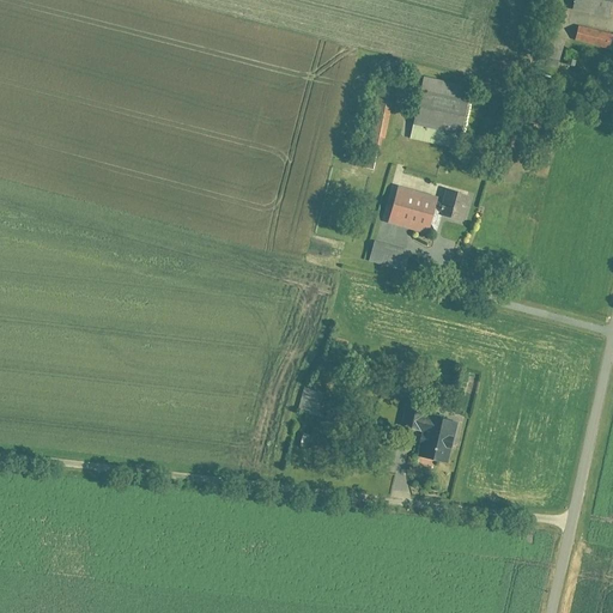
[(575,0),(572,14),(608,22),(612,0),(575,0)]
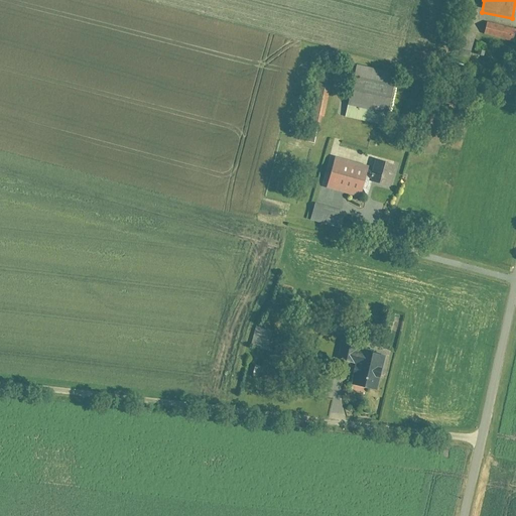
[(515,31),(489,24),(486,37),(514,45),(515,36),(515,31)]
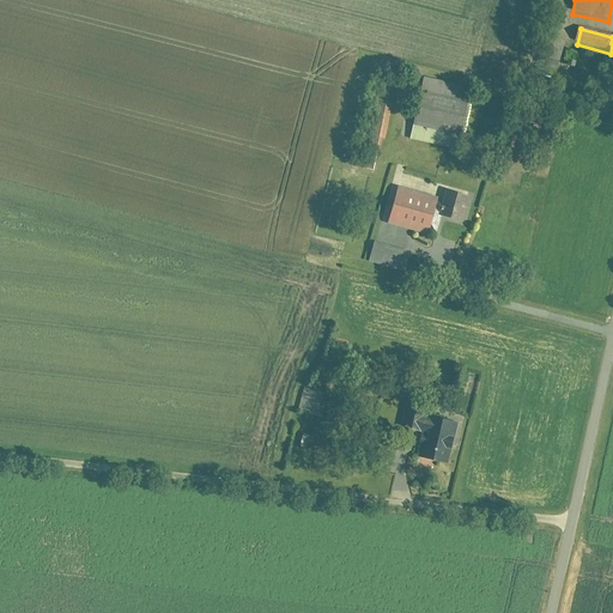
[(428,76),(410,137),(457,150),(475,87),(428,76)]
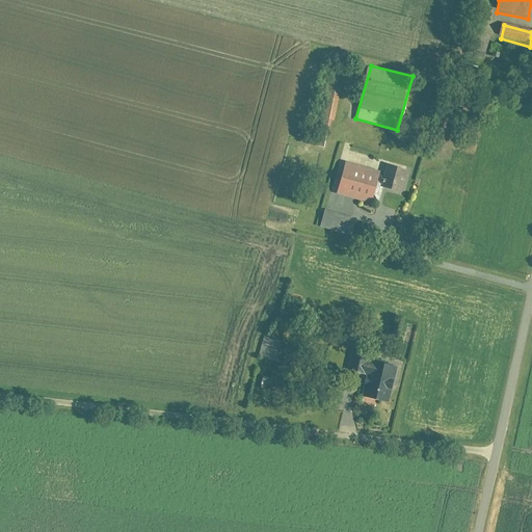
[(347,160),(337,193),(372,205),(382,171),(347,160)]
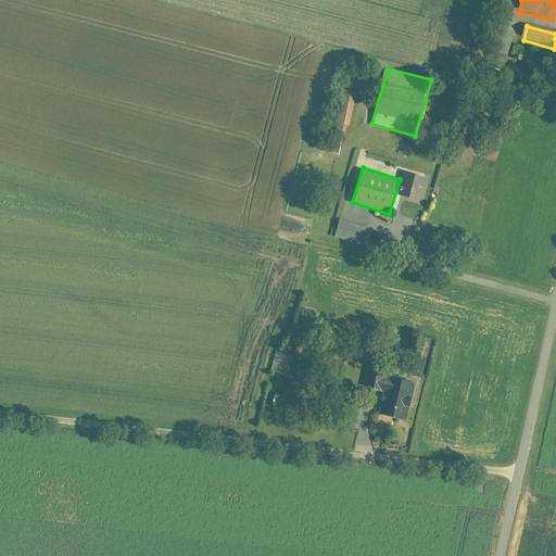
[(399,196),(422,202),(429,179),(406,172),(399,196)]
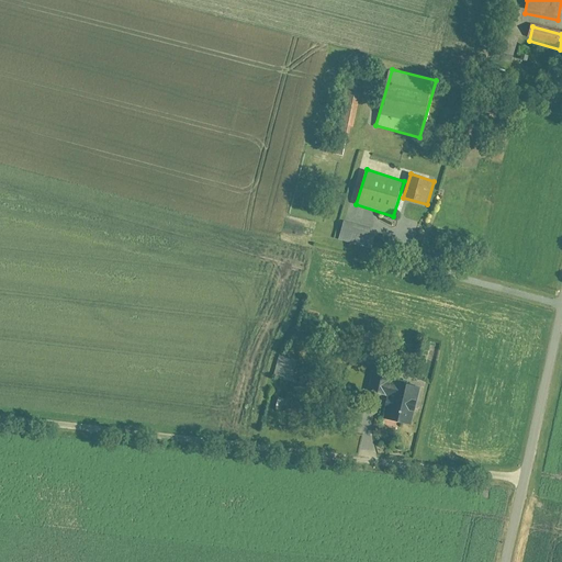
[(345,225),(340,239),(373,250),(378,235),(345,225)]
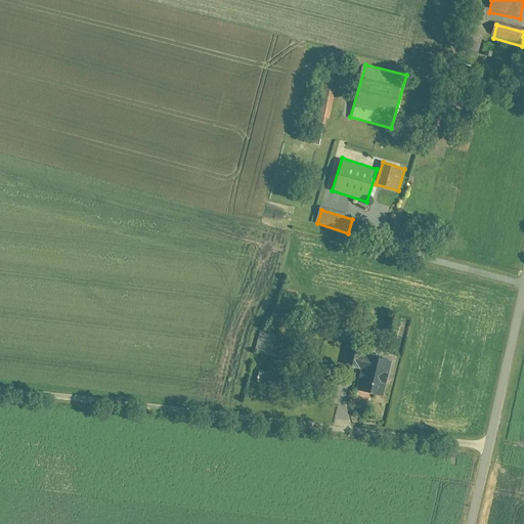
[(339,312),(336,323),(353,329),(356,317),(339,312)]
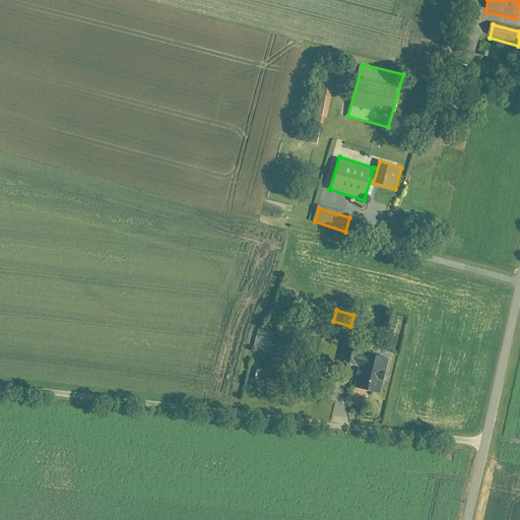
[(262,328),(256,349),(286,359),(293,338),(262,328)]
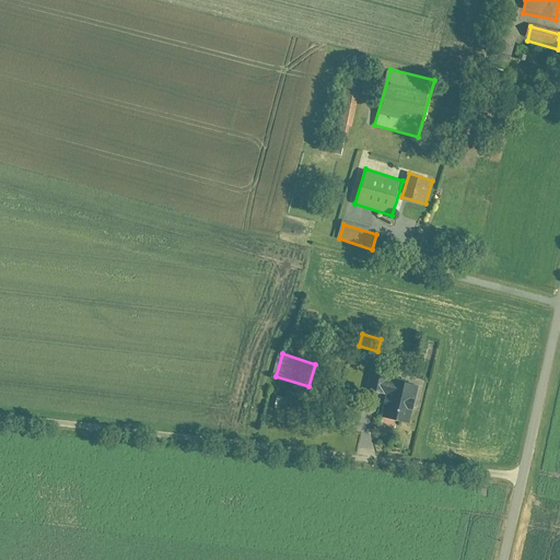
[(392,382),(384,416),(408,421),(416,387),(392,382)]
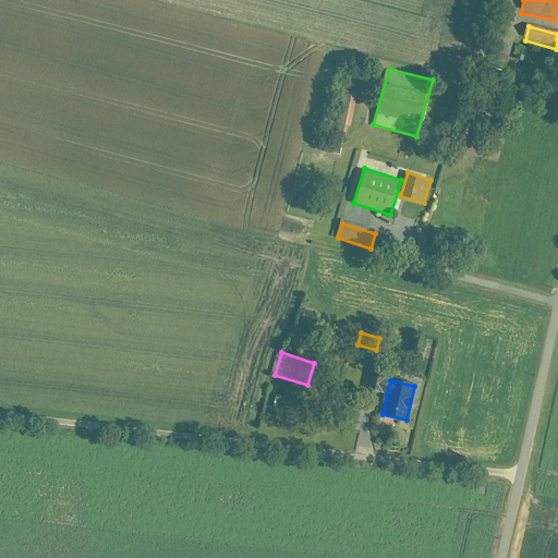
[(279,393),(276,410),(295,413),(299,397),(279,393)]
